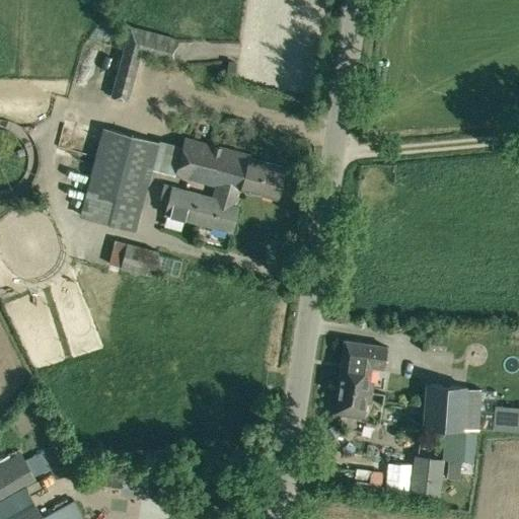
[(129,25),(109,96),(128,101),(140,57),(172,65),(179,39),(129,25)]
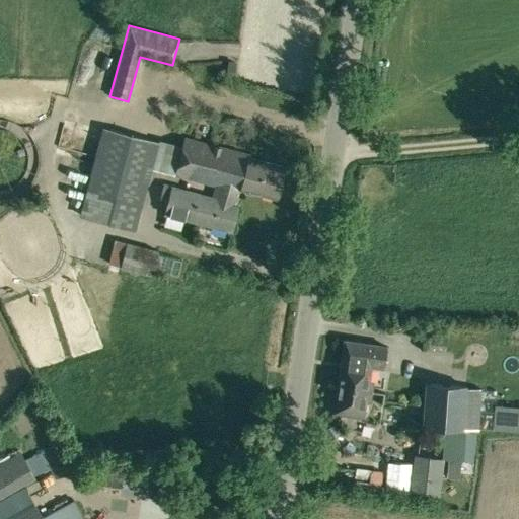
[(136,231),(140,213),(159,142),(102,127),(80,216),(136,231)]
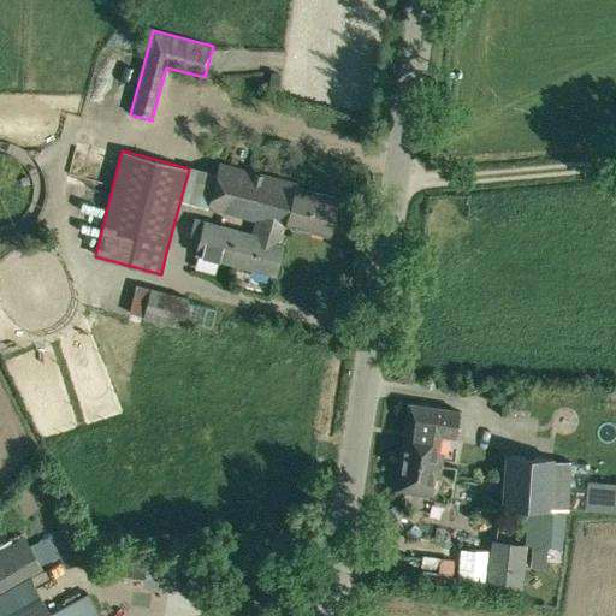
[(254,220),(285,227),(285,225),(289,225),(290,229),(298,231),(302,229),(326,235),(336,196),(296,187),(297,182),(218,161),(207,208),(254,220)]
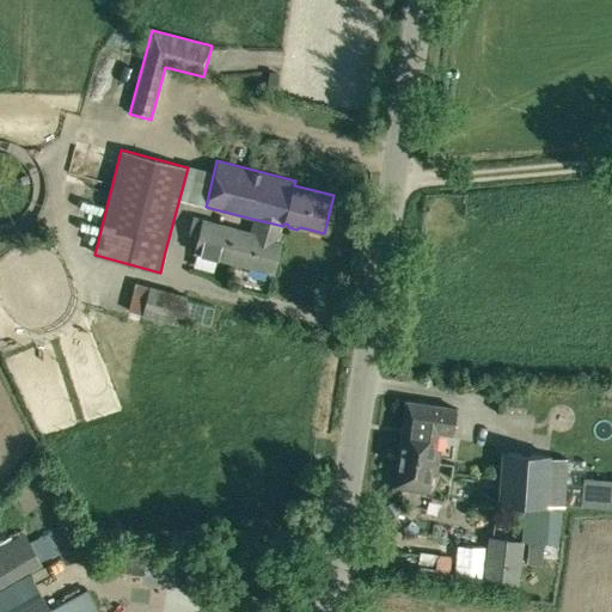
[(194,254),(267,271),(274,274),(282,240),(280,239),(283,226),(252,219),(250,232),(202,220),(193,218),(189,233),(199,236),(194,254)]
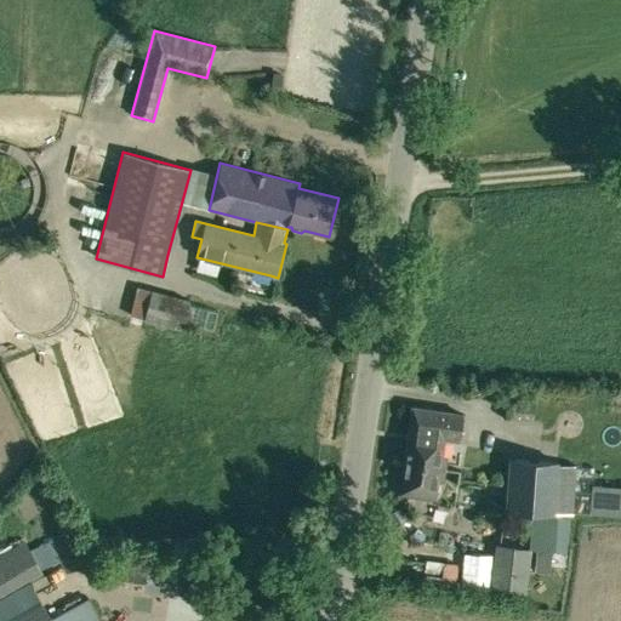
[(410,406),(403,462),(445,467),(446,459),(440,456),(444,439),(460,440),(462,415),(410,406)]
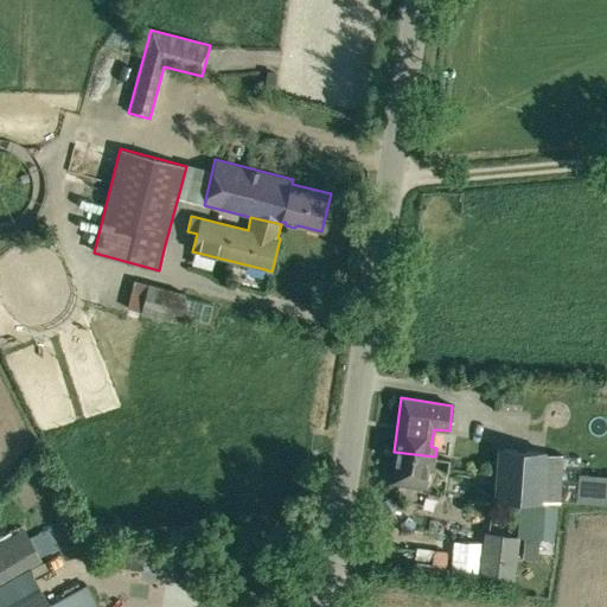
[(496,448),(494,474),(493,497),(542,502),(544,478),(545,452),(496,448)]
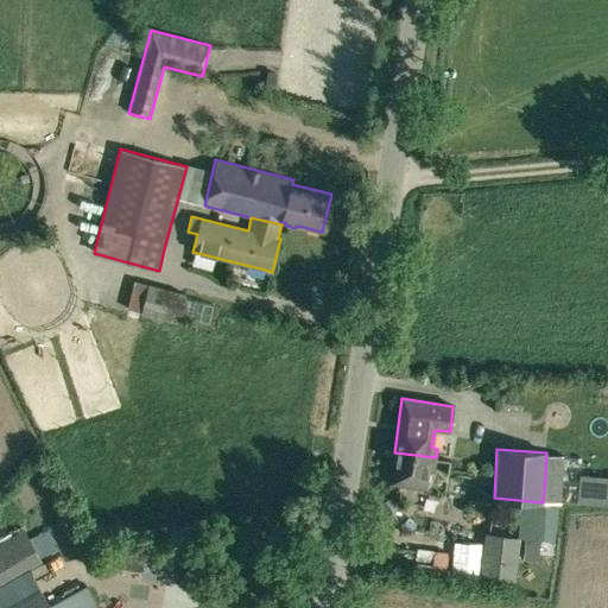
[(436,457),(394,453),(390,483),(425,488),(428,468),(434,469),(436,457)]
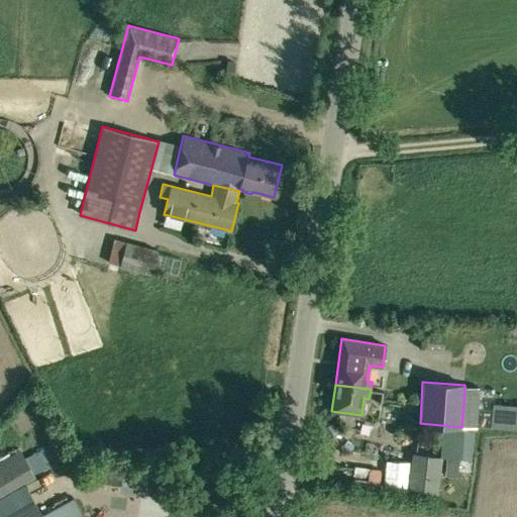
[(491,429),(516,429),(516,405),(493,403),(491,429)]
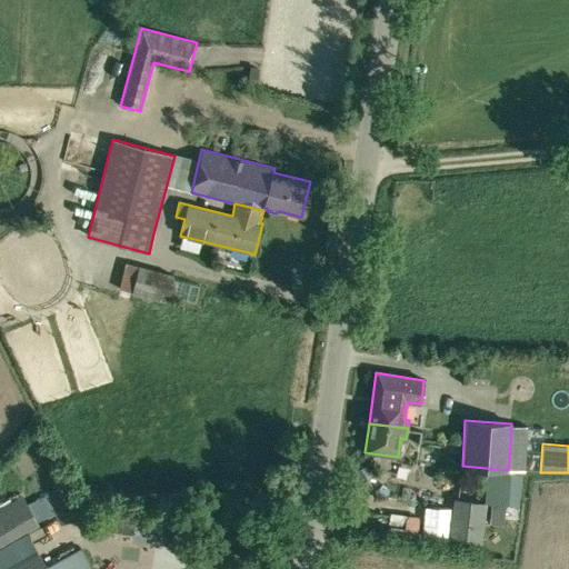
[(517,506),(520,475),(488,470),(485,502),(490,503),(489,522),(502,525),(505,505),(517,506)]
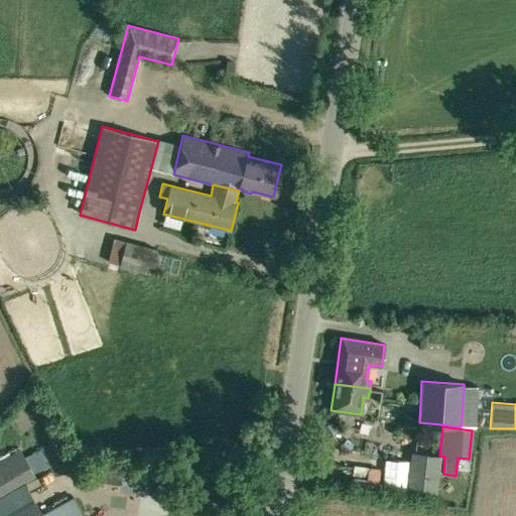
[(44,456),(54,477),(74,468),(63,446),(44,456)]
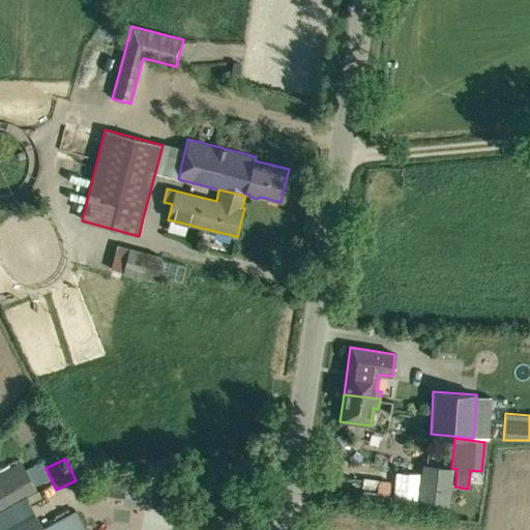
[(415,501),(432,502),(448,504),(452,469),(419,465),(415,501)]
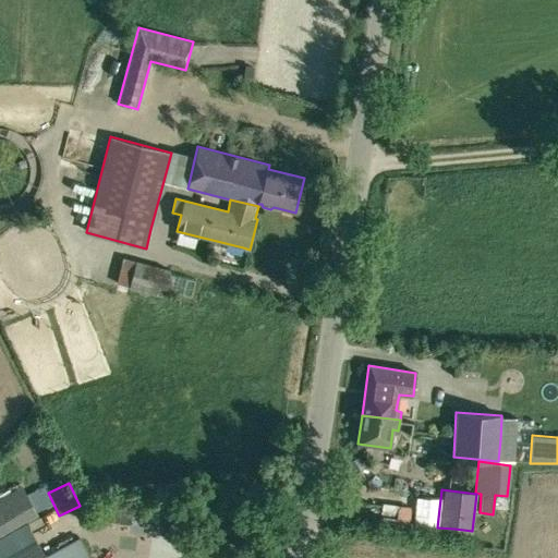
[(187,497),(161,534),(178,546),(204,509),(187,497)]
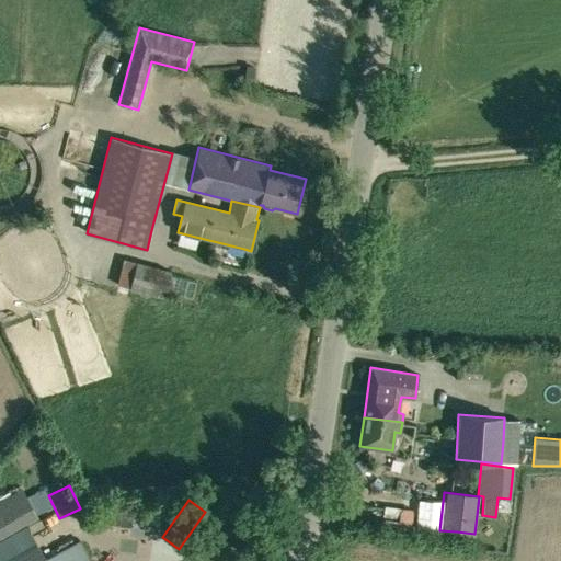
[(158,530),(160,515),(101,506),(99,524),(130,528),(132,526),(158,530)]
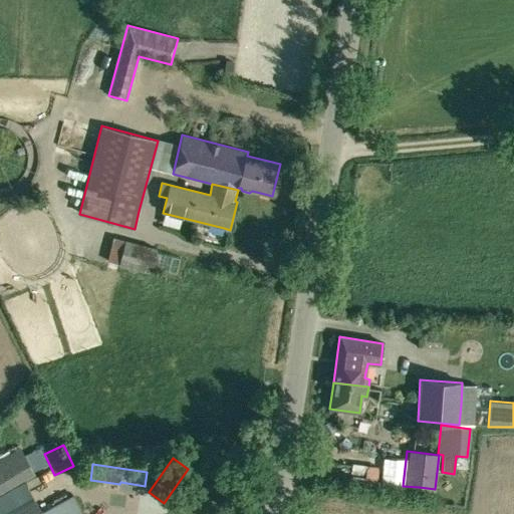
[(83,513),(82,512),(74,496),(42,513),(83,513)]
